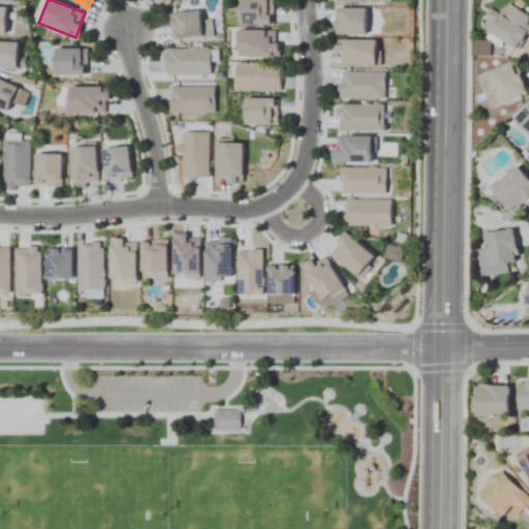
[(273,0),(240,0),(240,24),(273,24),(273,0)]
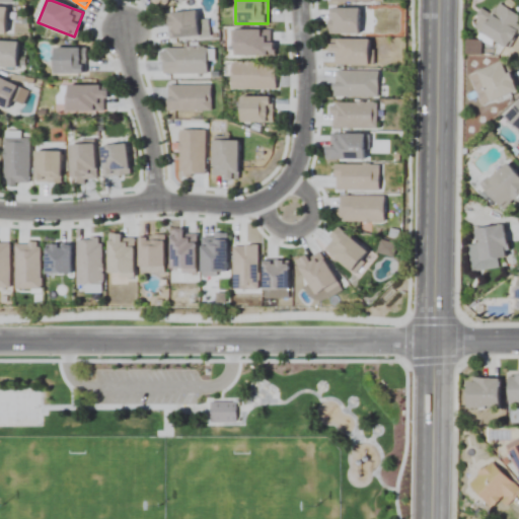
[(358,8),(328,8),(328,32),(358,32),(358,8)]
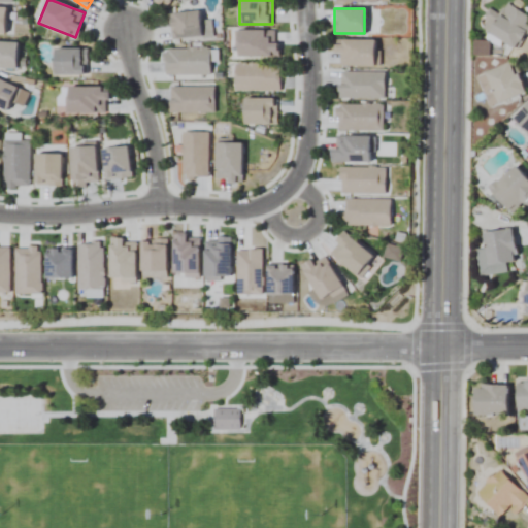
[(526,10),(497,10),(497,41),(526,41),(526,10)]
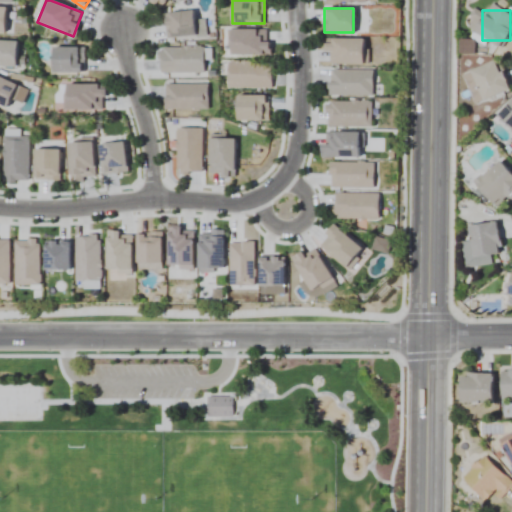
[(166,12),(166,37),(194,37),(194,12),(166,12)]
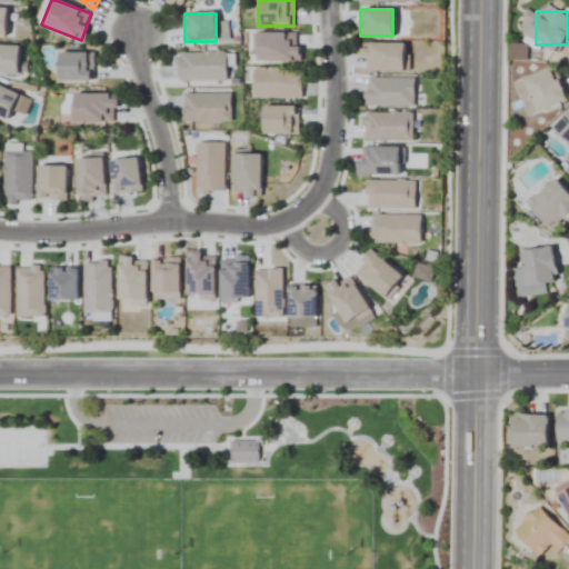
[(256,60),(297,60),(297,32),(256,32),(256,60)]
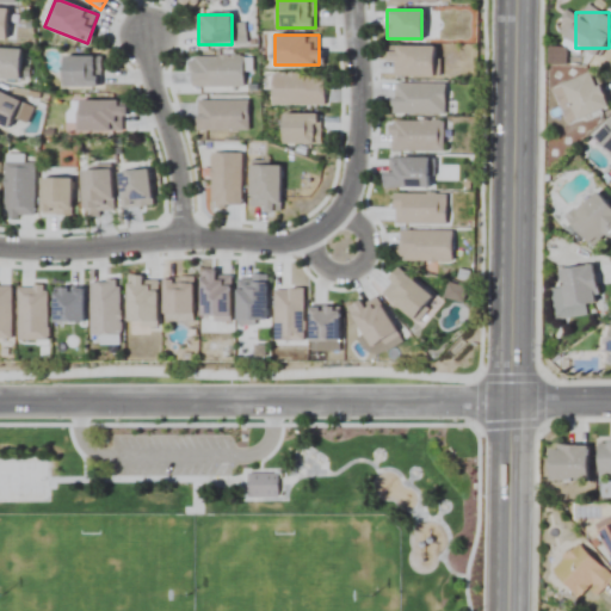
[(432,76),(432,45),(389,45),(389,61),(393,61),(393,76),(432,76)]
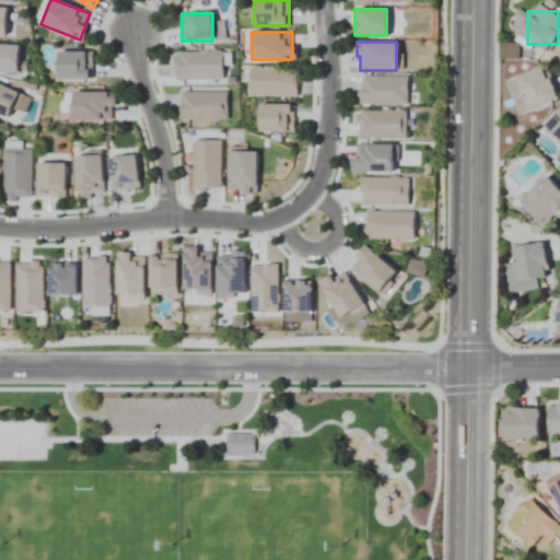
[(0,71),(18,72),(18,44),(0,44),(0,71)]
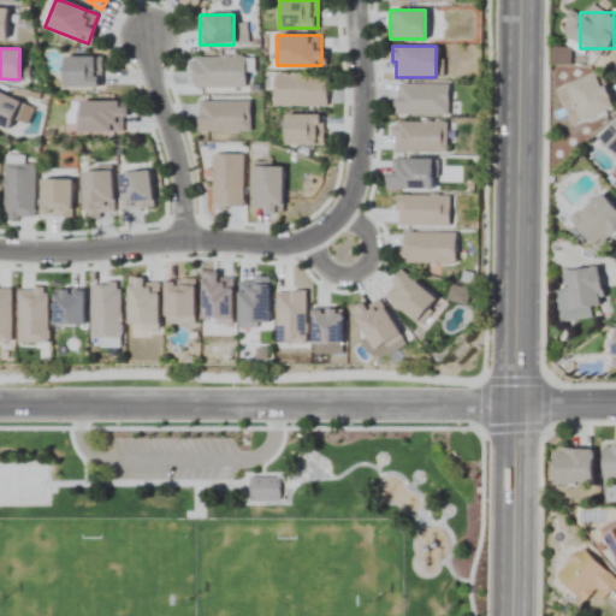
[(101,57),(63,57),(63,87),(101,87),(101,57)]
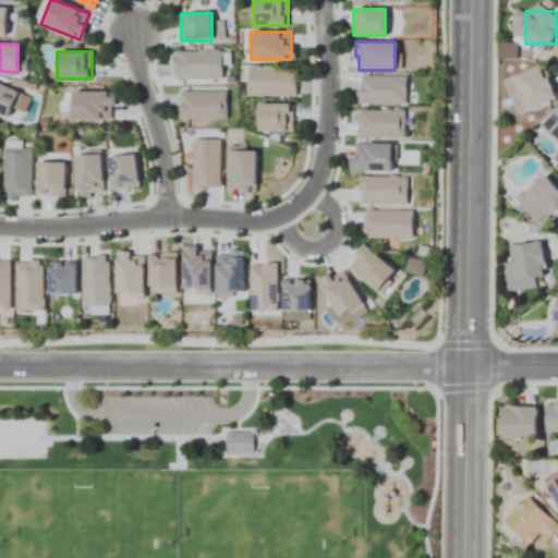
[(221,51),(173,51),(173,79),(221,79),(221,51)]
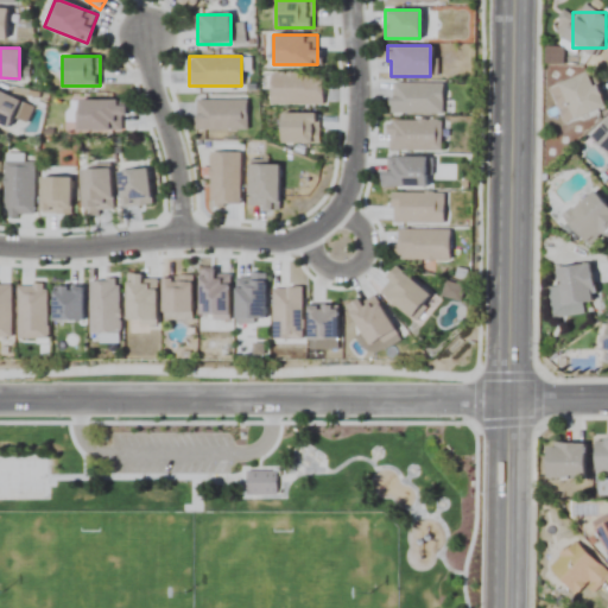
[(563,124),(605,107),(589,71),(548,89),(563,124)]
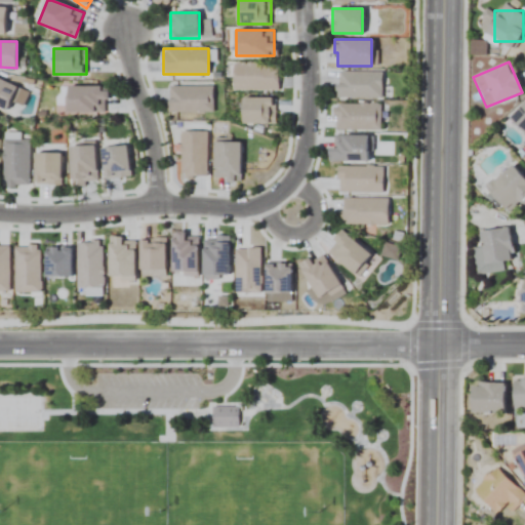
[(279,64),(234,64),(234,90),(279,90),(279,64)]
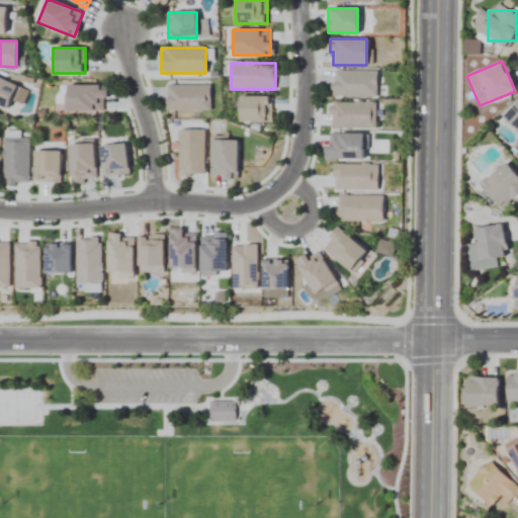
[(333,97),(375,97),(375,71),(333,71),(333,97)]
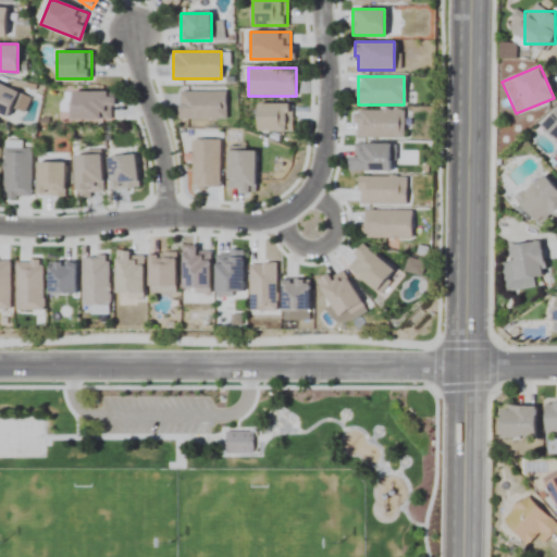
[(0,85),(0,114),(8,119),(19,94),(0,85)]
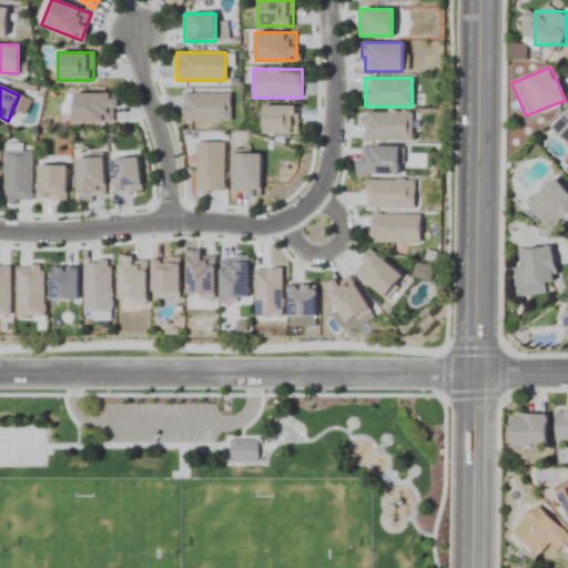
[(115,121),(115,93),(72,93),(72,121),(115,121)]
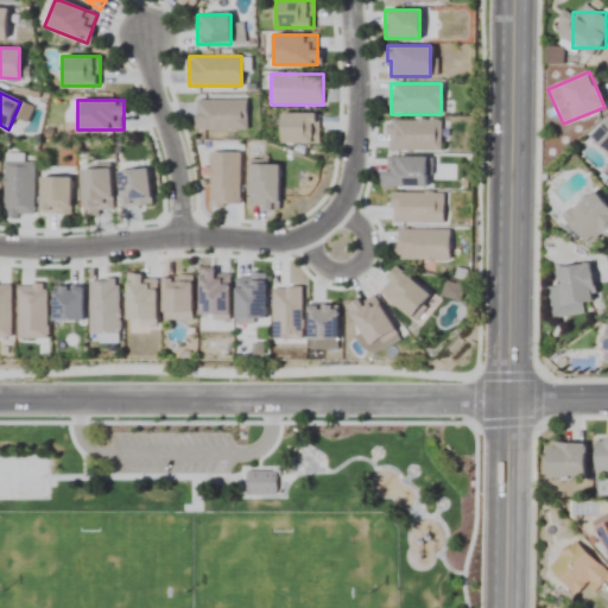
[(247,100),(195,100),(195,131),(247,131),(247,100)]
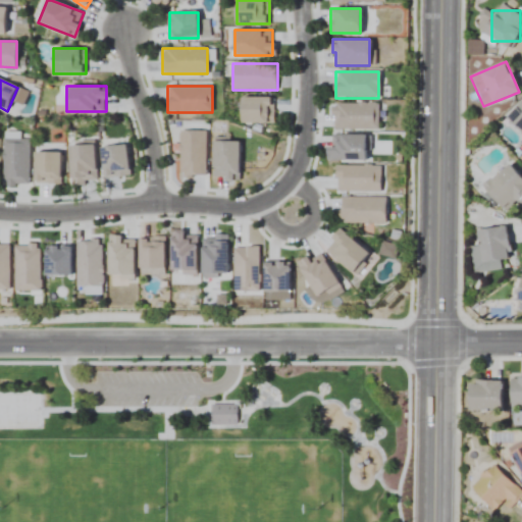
[(273,123),(273,97),(241,97),(241,123),(273,123)]
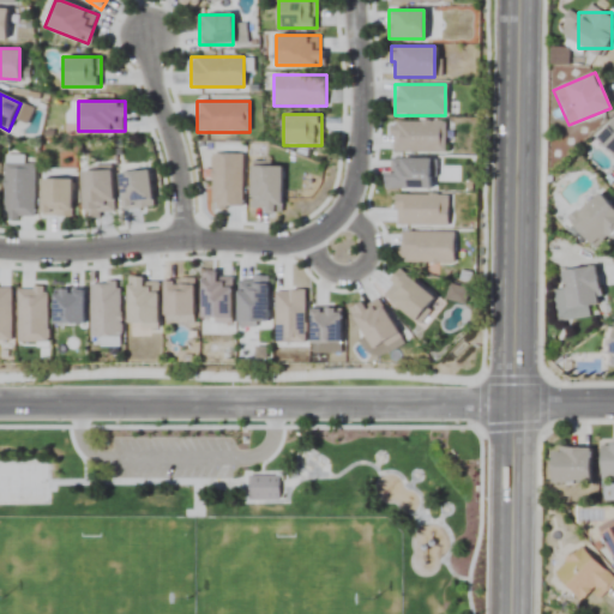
[(613,157),(613,119),(595,139),(613,157)]
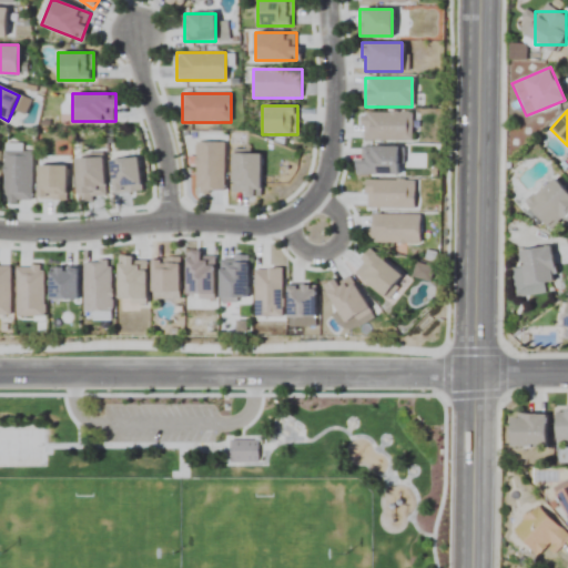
[(362,112),(363,140),(412,140),(412,112),(362,112)]
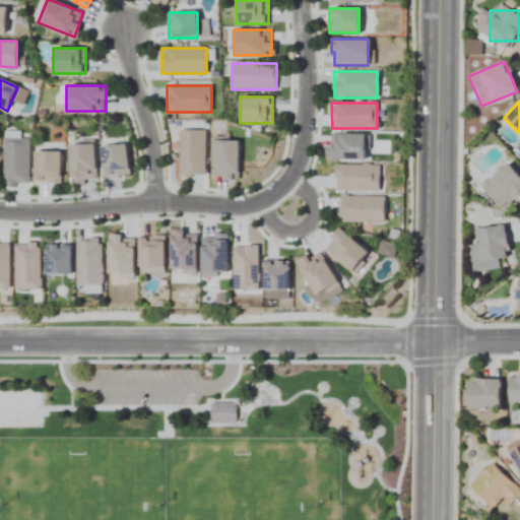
[(179,130),(179,175),(204,175),(204,130),(179,130)]
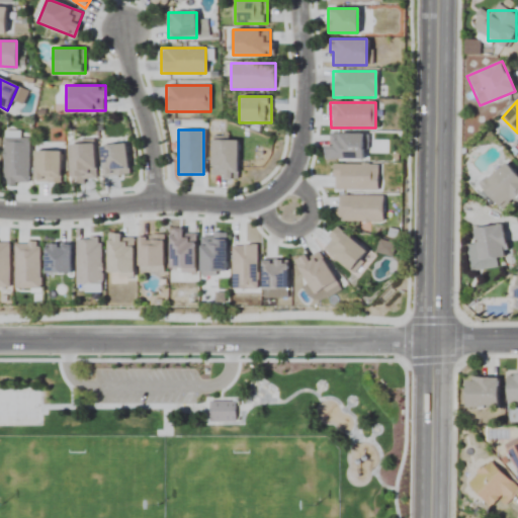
[(325,159),(364,159),(364,134),(330,134),(330,145),(325,145),(325,159)]
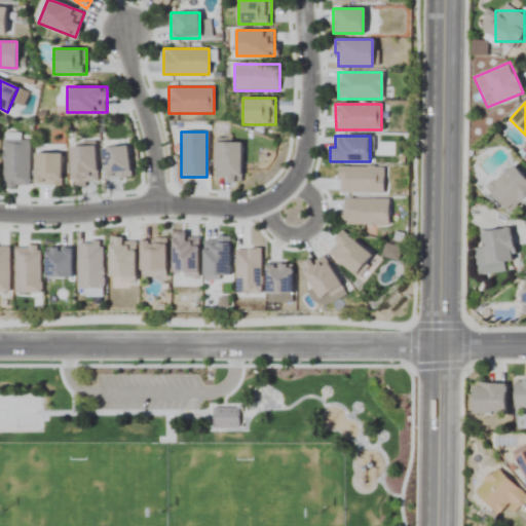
[(29,186),(29,140),(3,140),(3,186),(29,186)]
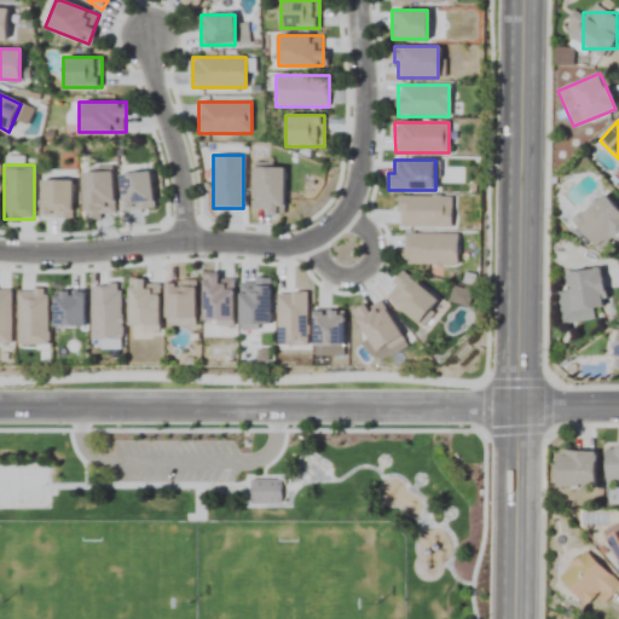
[(283,213),(283,167),(253,167),(253,213),(283,213)]
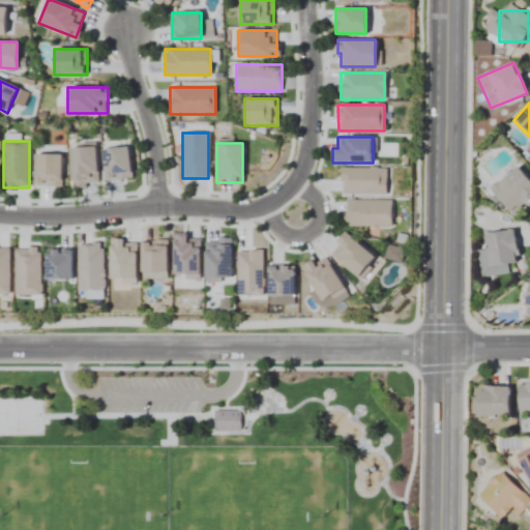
[(131,178),(127,146),(101,150),(106,181),(131,178)]
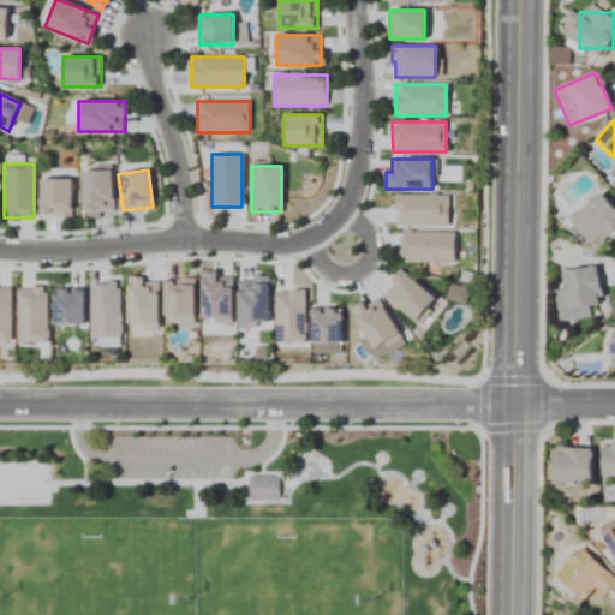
[(113,215),(111,171),(81,172),(83,216),(113,215)]
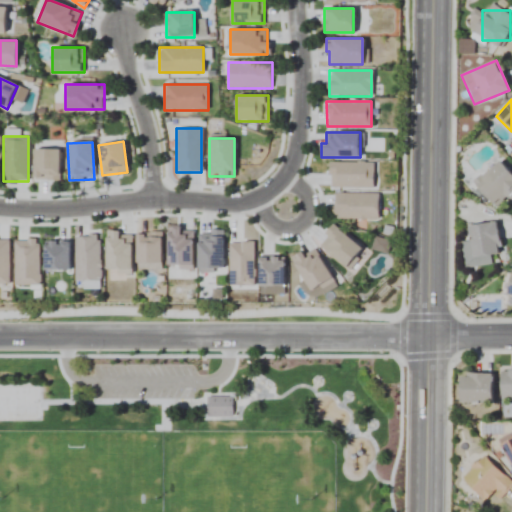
[(59,149),(33,149),(33,180),(59,180),(59,149)]
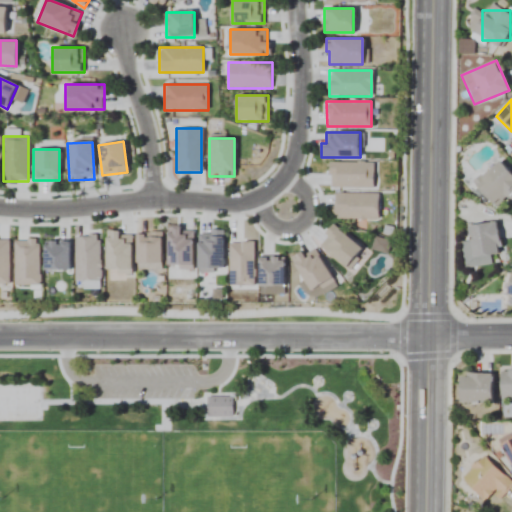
[(473,185),(498,208),(509,196),(511,198),(511,173),(497,160),(473,185)]
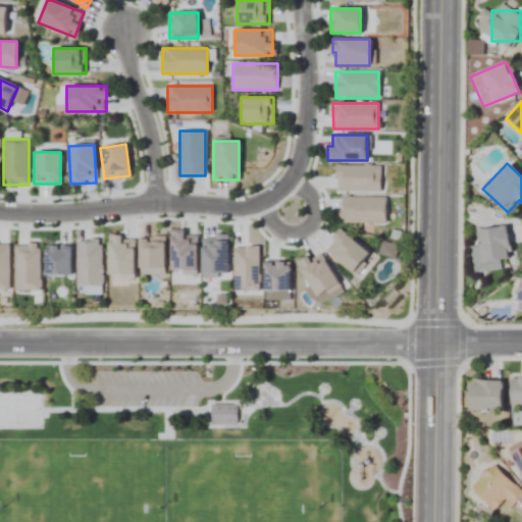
[(336,165),(336,191),(380,192),(380,166),(336,165)]
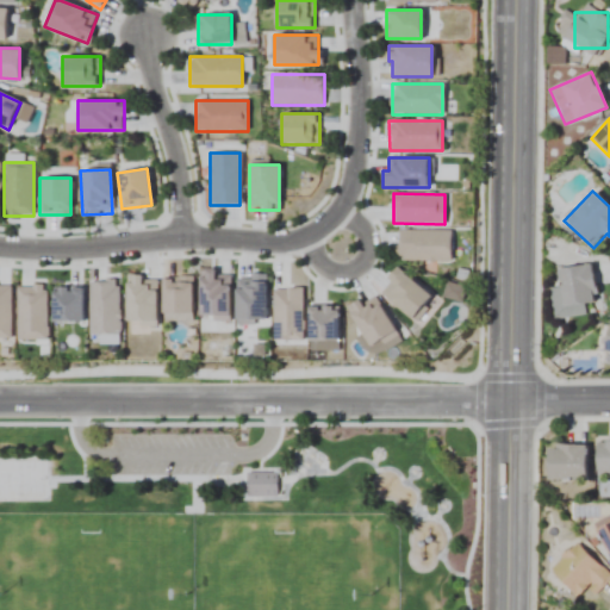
[(450,260),(450,230),(397,230),(397,260),(450,260)]
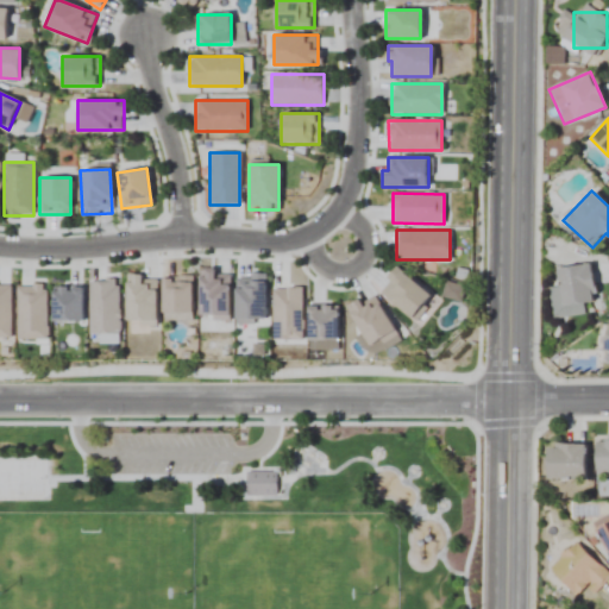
[(552,320),(585,315),(584,305),(595,303),(590,264),(556,269),(558,287),(548,288),(552,320)]
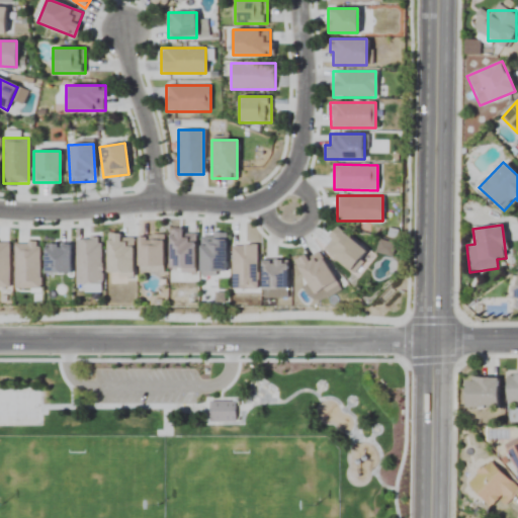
[(347,271),(365,254),(342,231),(324,249),(347,271)]
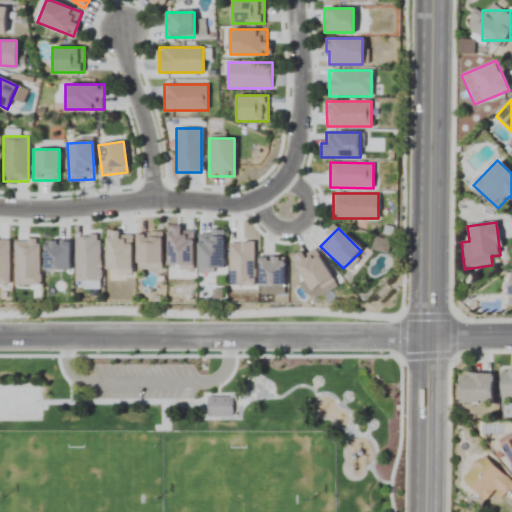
[(170,229),(170,268),(193,268),(193,229),(170,229)]
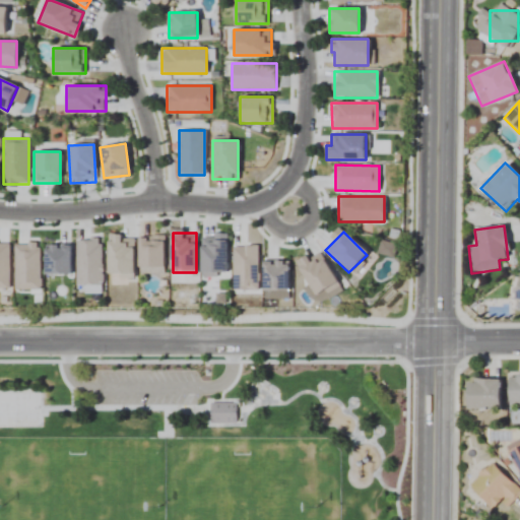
[(134,277),(134,236),(110,236),(110,277),(134,277)]
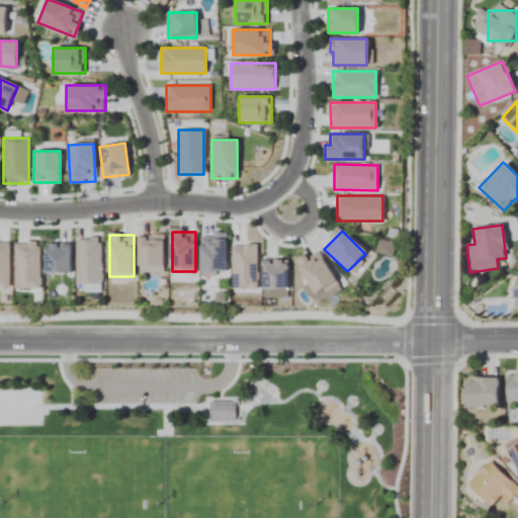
[(141,266),(164,266),(164,237),(141,237),(141,266)]
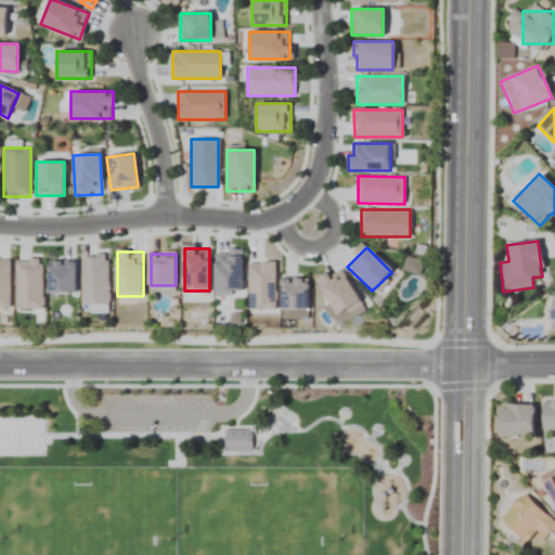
[(218,254),(218,294),(244,294),(244,254),(218,254)]
